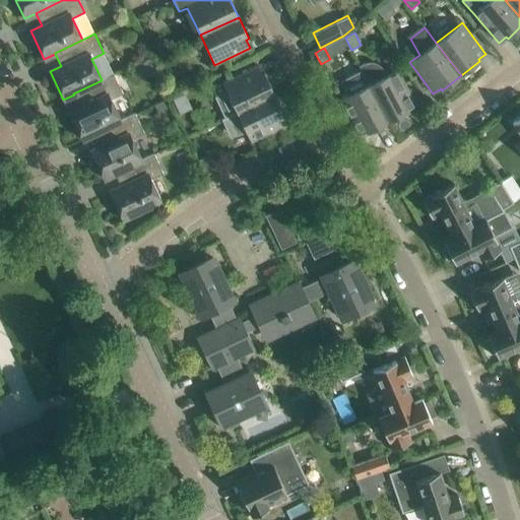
[(359,65),(361,70),(369,84),(368,84),(388,122),(408,111),(407,109),(415,105),(397,69),(387,74),(384,68),(383,69),(380,65),(378,64),(375,62),(371,61),(368,62),(365,63),(364,62),(359,65)]
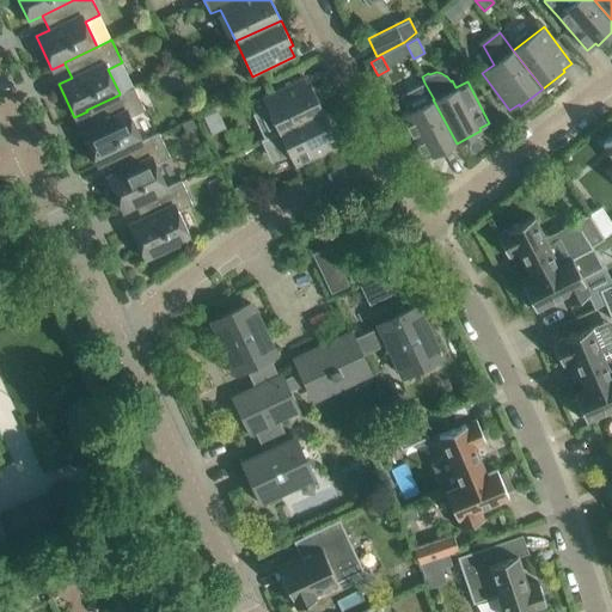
[(267,108),(255,112),(254,114),(265,139),(323,111),(311,86),(308,87),(304,77),(262,97),(267,108)]
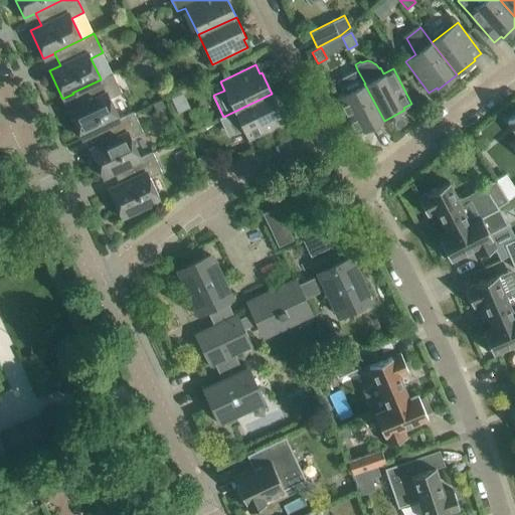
[(357,69),(337,80),(344,95),(336,99),(354,134),(362,130),(363,132),(384,121),(364,83),(365,83),(357,69)]
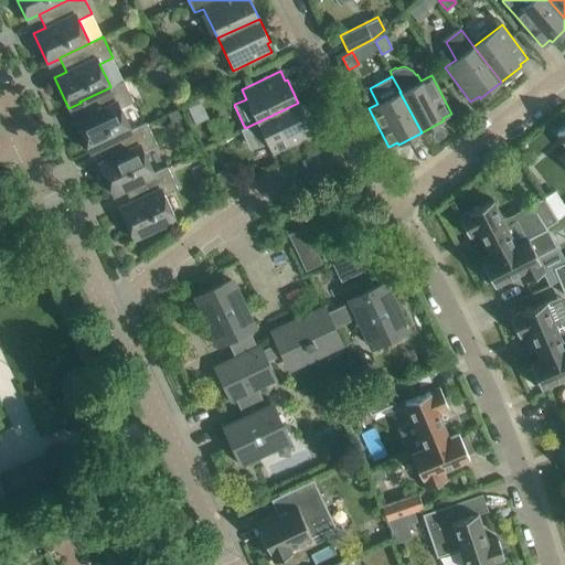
[(89,151),(104,145),(103,145),(131,131),(130,130),(120,107),(134,102),(124,81),(110,86),(110,87),(80,102),(81,103),(87,116),(75,121),(89,151)]
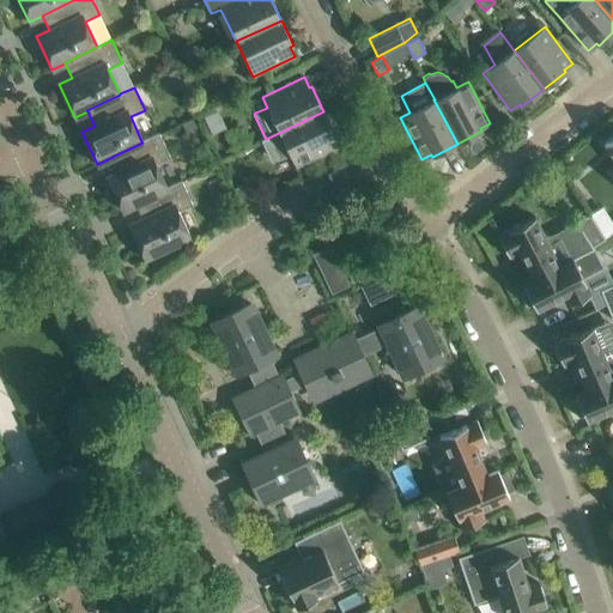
[(323,111),(266,139),(265,139),(275,161),(290,155),(296,168),(338,147),(333,138),(335,137),(323,111)]
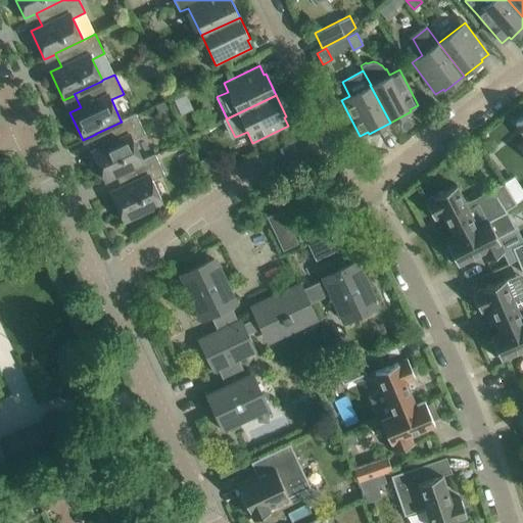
[(104,180),(114,175),(143,160),(142,160),(132,139),(144,133),(135,114),(121,121),(122,122),(95,134),(96,134),(101,147),(91,152),(104,180)]
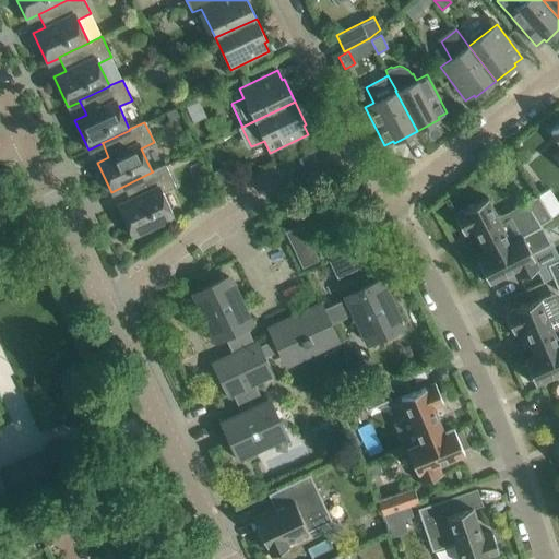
[(162,192),(175,186),(165,165),(152,171),(153,171),(122,187),(123,187),(129,200),(117,206),(131,236),(174,216),(162,192)]
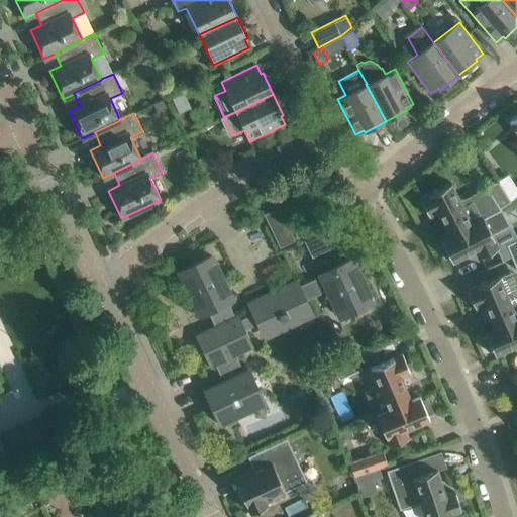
[(204,174),(215,169),(207,153),(196,159),(204,174)]
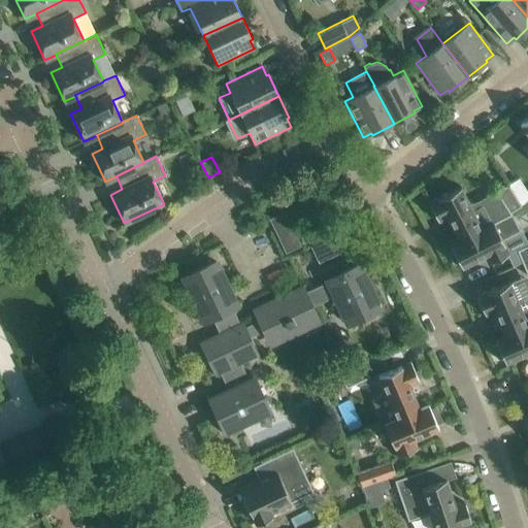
[(527,193),(518,177),(507,184),(521,205),(527,201),(527,193)]
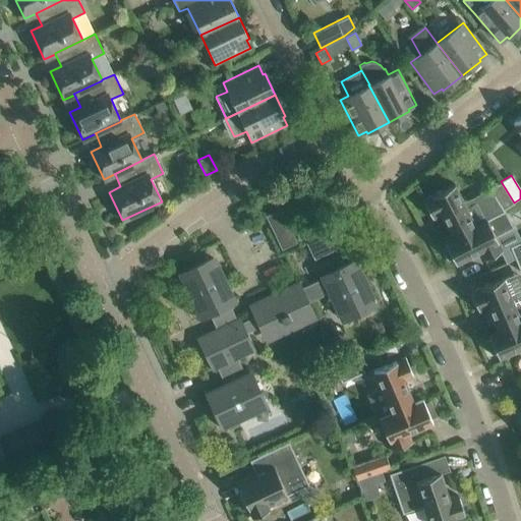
[(501,181),(488,188),(489,189),(503,211),(514,203),(501,181)]
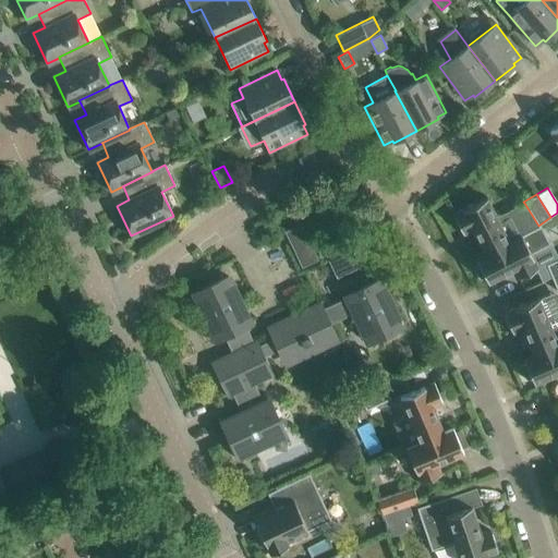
[(486,196),(452,214),(463,233),(472,229),(485,253),(509,240),(521,234),(522,235),(540,227),(538,226),(524,203),(497,217),(486,196)]
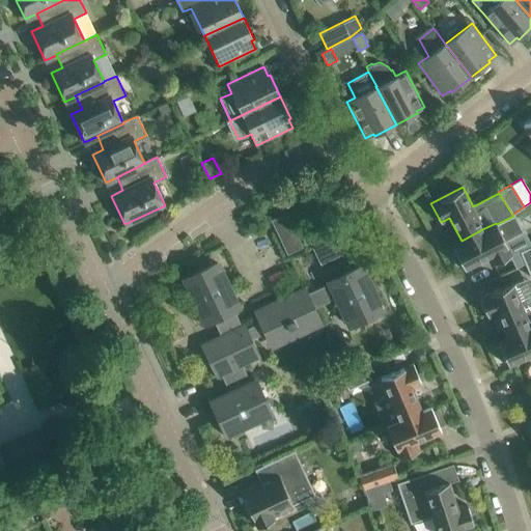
[(286,213),(271,220),(287,253),(302,246),(286,213)]
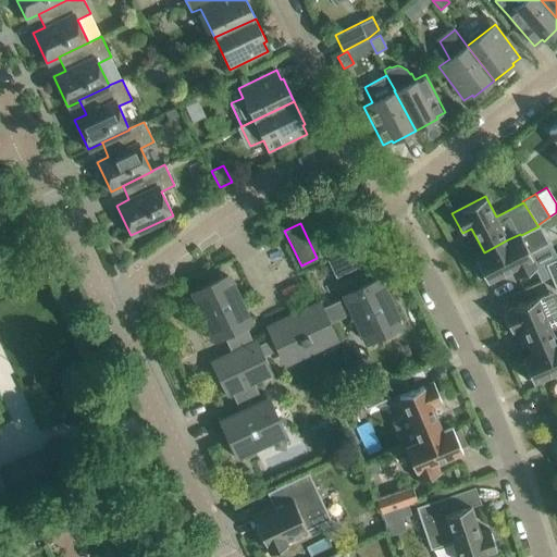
[(478,262),(471,265),(479,279),(484,275),(487,281),(512,268),(517,277),(537,267),(530,254),(548,244),(540,225),(539,226),(521,235),(520,234),(508,239),(484,252),(474,257),(478,262)]
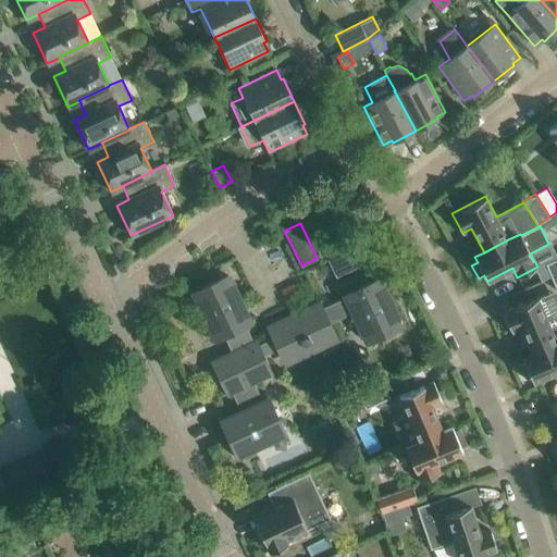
[(359,244),(327,259),(335,277),(367,262),(359,244)]
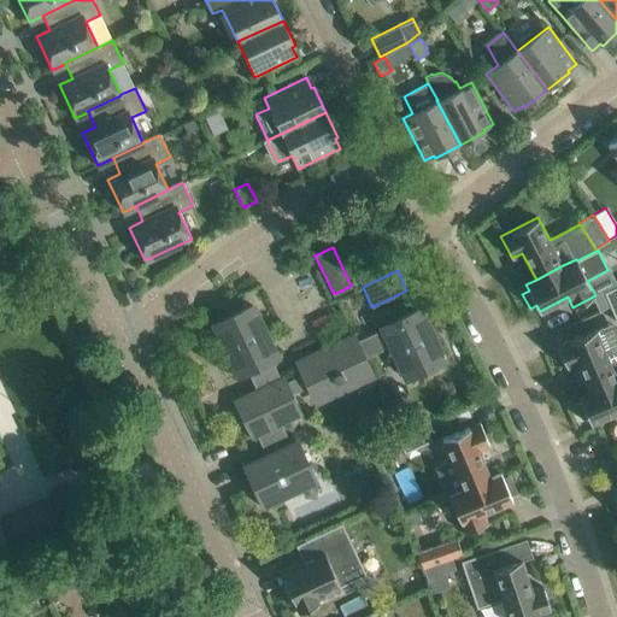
[(616,286),(604,292),(610,306),(616,303),(616,286)]
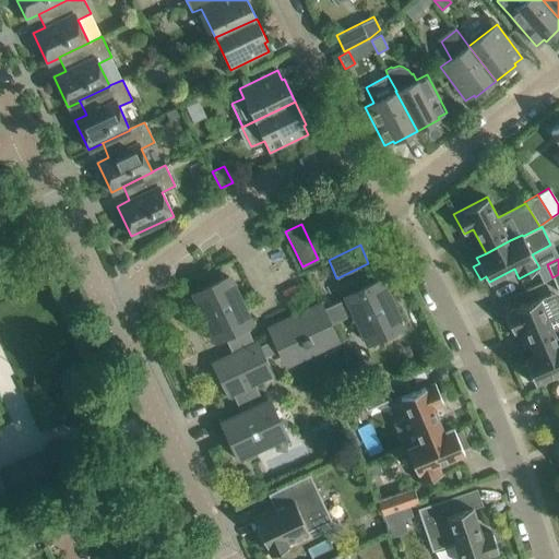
[(251,323),(228,276),(193,293),(216,340),(224,336),(233,354),(251,345),(242,328),(251,323)]
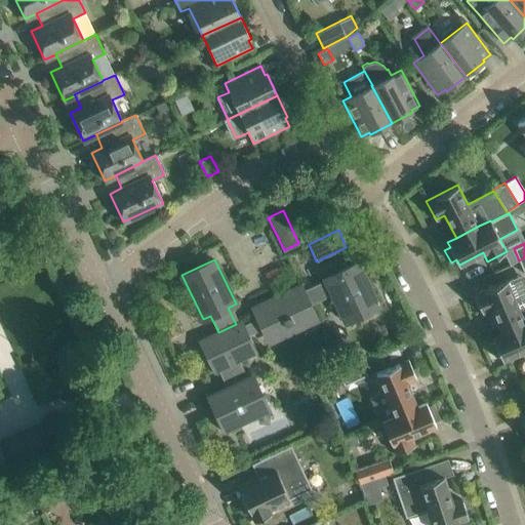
[(378,306),(358,261),(324,278),(325,280),(303,290),(310,305),(332,294),(346,322),(378,306)]
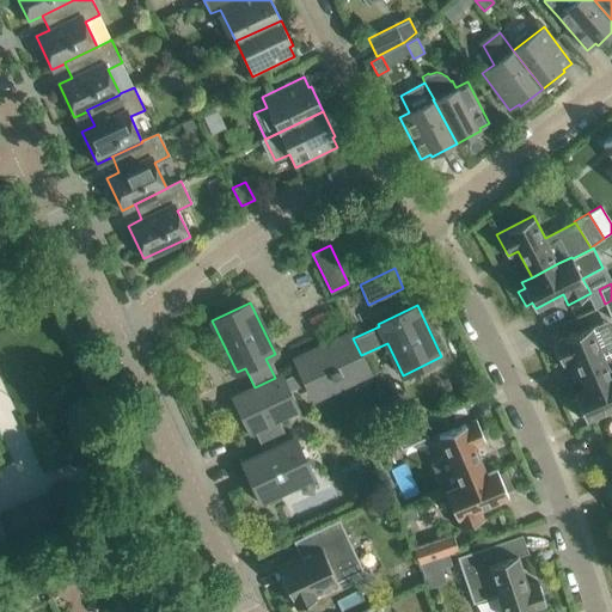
[(591,326),(552,342),(562,365),(573,360),(585,387),(611,375),(611,346),(601,350),(591,326)]
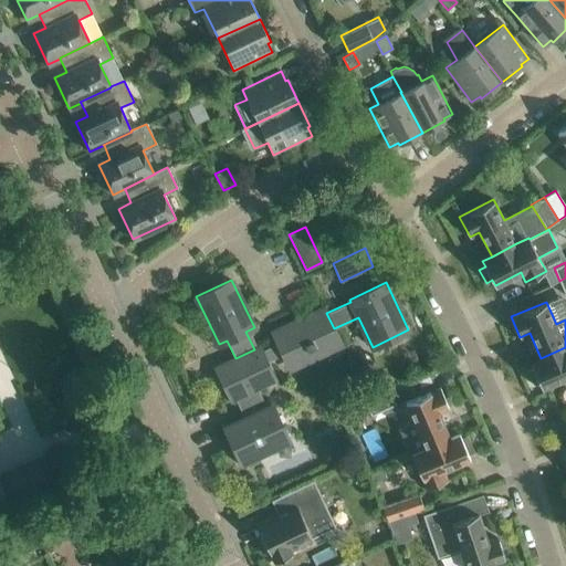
[(314,343),(336,333),(334,328),(326,313),(324,308),(273,333),(278,343),(283,354),(284,357),(306,347),(307,350),(316,346),(314,343)]
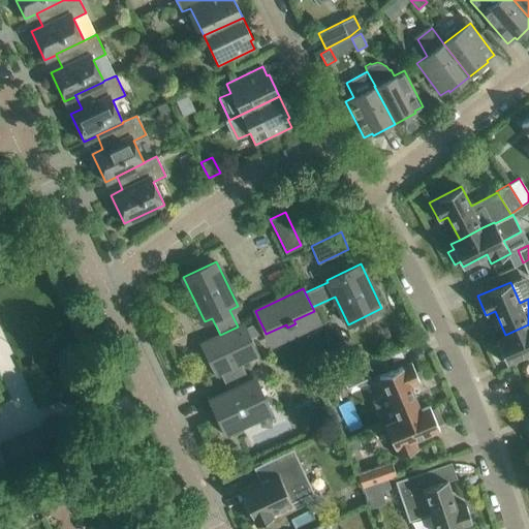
[(256,354),(249,338),(265,331),(259,320),(244,328),(243,324),(238,327),(220,335),(201,344),(216,373),(223,370),(240,362),(256,354)]
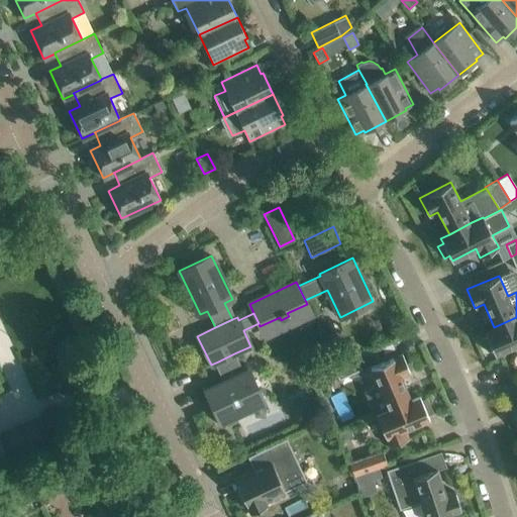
[(487,336),(481,339),(487,351),(493,349),(495,354),(516,344),(516,317),(494,327),(485,331),(487,336)]
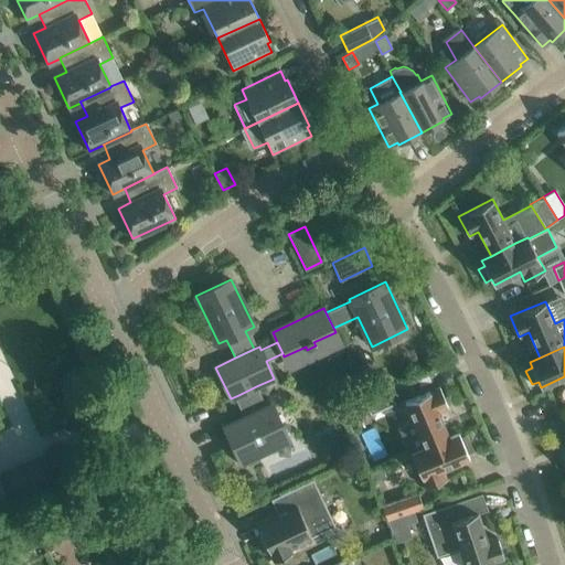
[(289,439),(272,404),(266,406),(256,386),(238,395),(248,415),(224,426),(241,462),(245,460),(247,466),(260,460),(258,455),(289,439)]
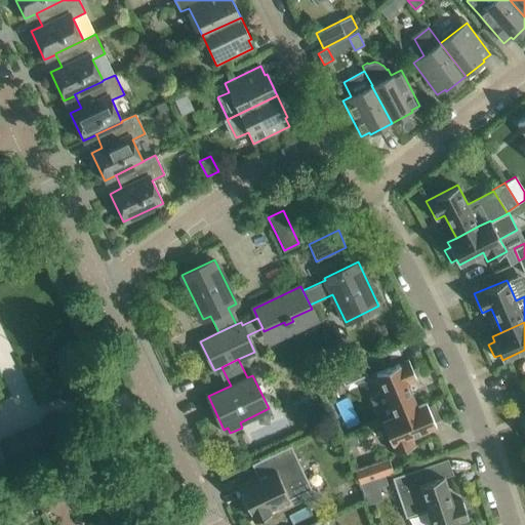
[(394,415),(417,406),(407,382),(416,378),(408,359),(375,373),(394,415)]
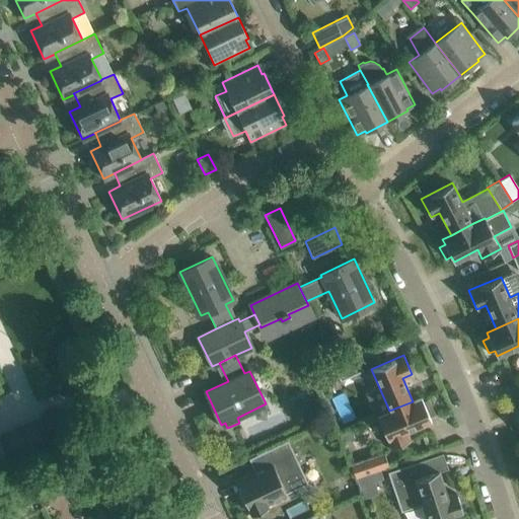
[(357,360),(335,371),(341,383),(363,372),(357,360)]
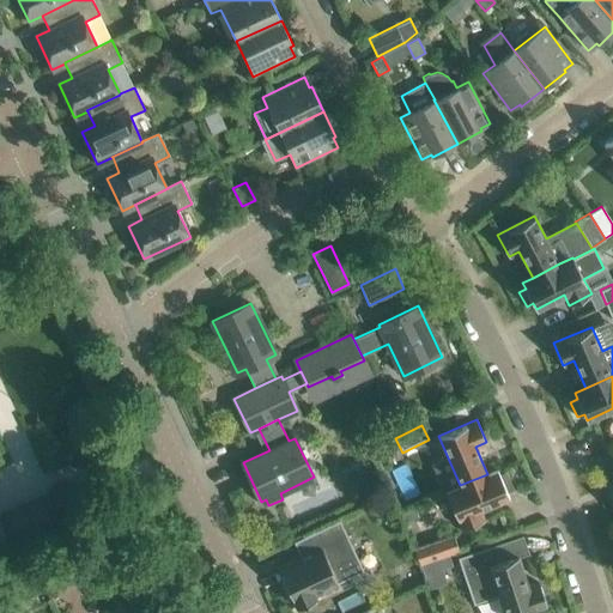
[(460,485),(445,491),(462,529),(484,520),(480,509),(509,497),(508,493),(514,490),(507,471),(499,474),(497,469),(487,474),(460,485)]
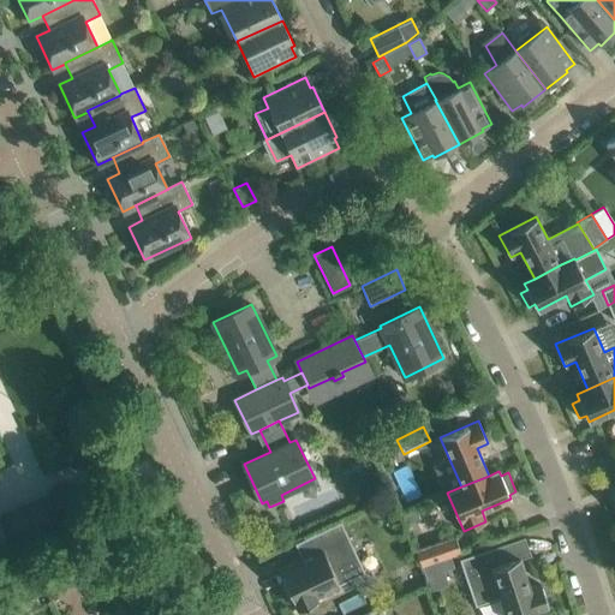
[(46,493),(13,507),(27,537),(31,535),(59,523),(58,520),(46,493)]
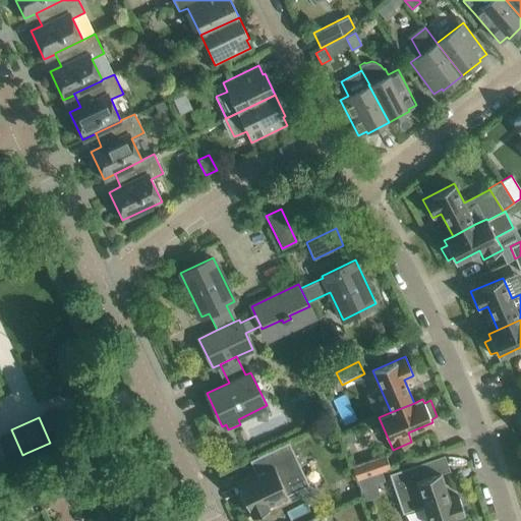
[(237,449),(232,440),(228,442),(232,451),(237,449)]
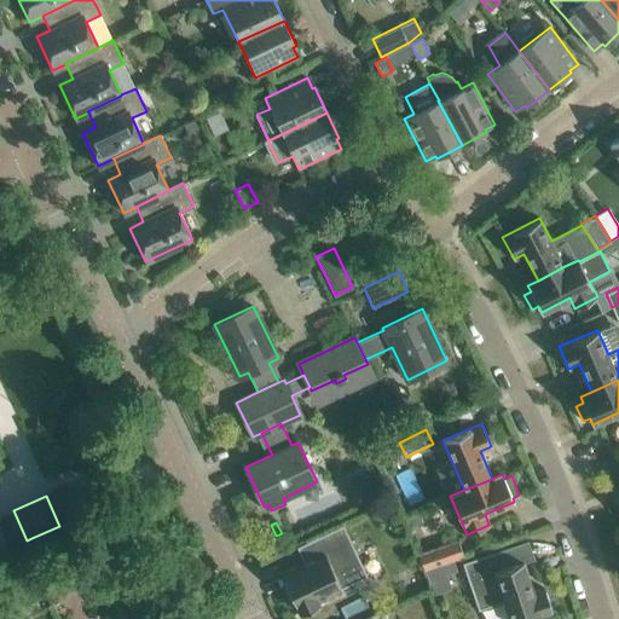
[(313,559),(281,573),(300,613),(319,603),(319,601),(342,590),(341,589),(368,577),(343,525),(306,542),(313,559)]
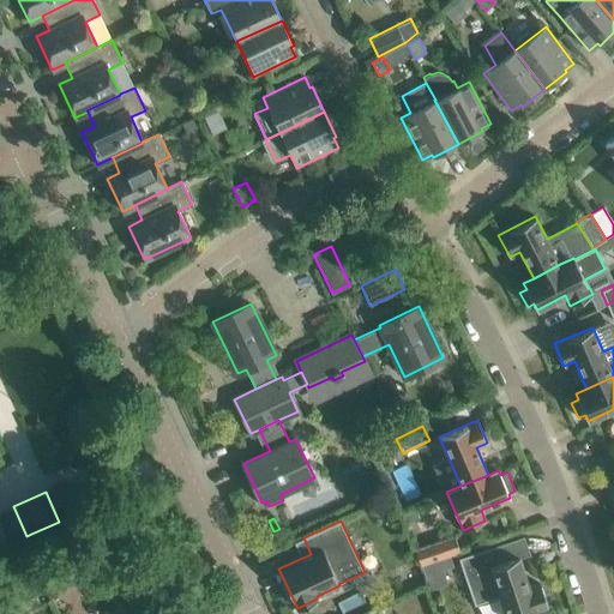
[(506,613),(525,613),(548,607),(540,584),(529,588),(518,557),(533,552),(528,535),(498,545),(458,558),(474,606),(500,597),(506,613)]
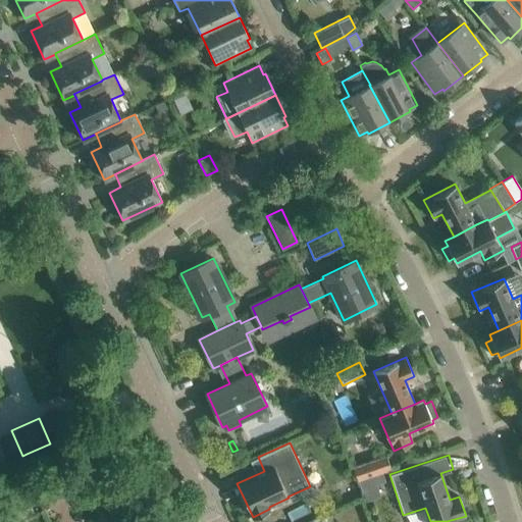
[(385,457),(353,468),(357,480),(389,469),(385,457)]
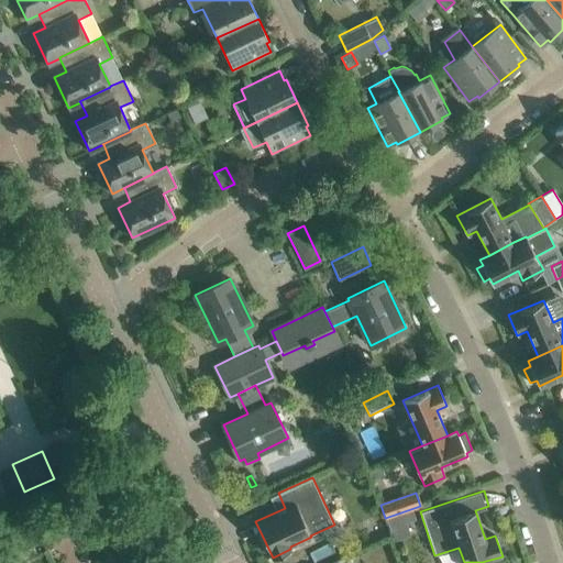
[(73,510),(35,529),(41,540),(58,532),(63,541),(83,531),(73,510)]
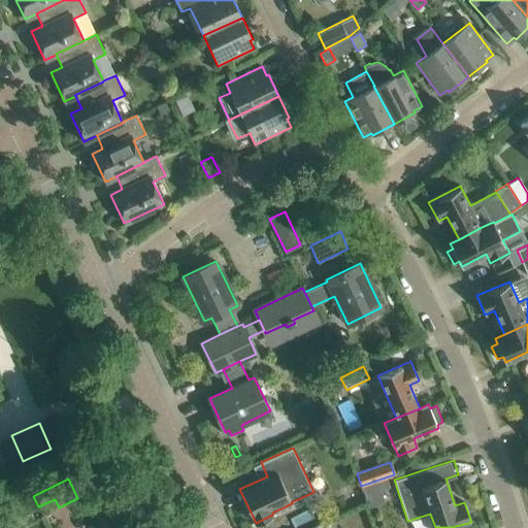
[(35,504),(31,497),(19,502),(24,510),(35,504)]
